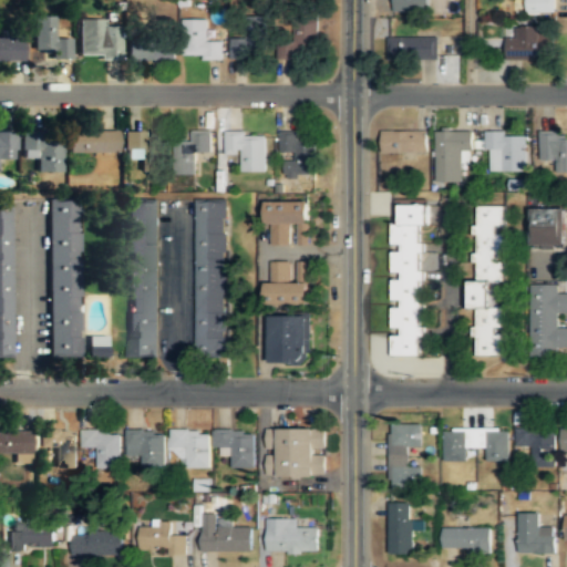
[(390,0),(390,14),(429,14),(429,0),(390,0)]
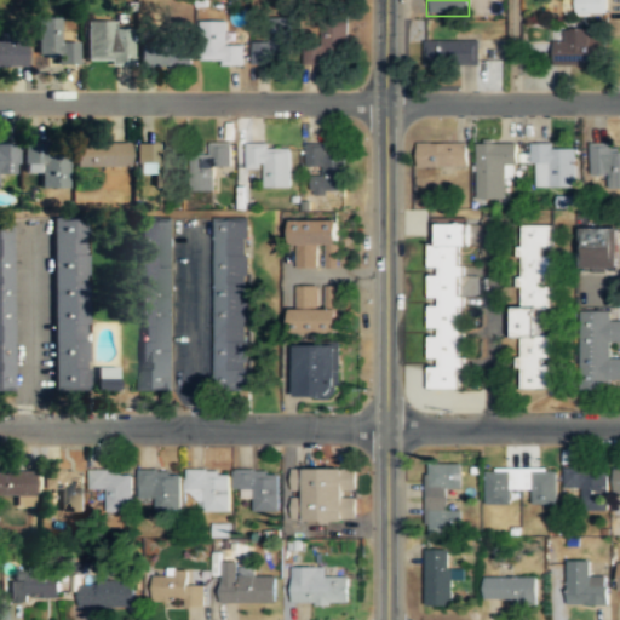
[(606,0),(577,0),(577,12),(606,12),(606,0)]
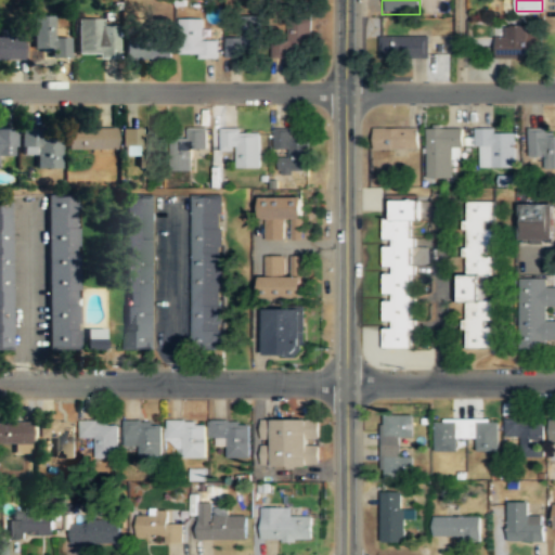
[(54,37),(54,17),(34,17),(34,50),(48,50),(48,57),(69,57),(69,37),(54,37)]
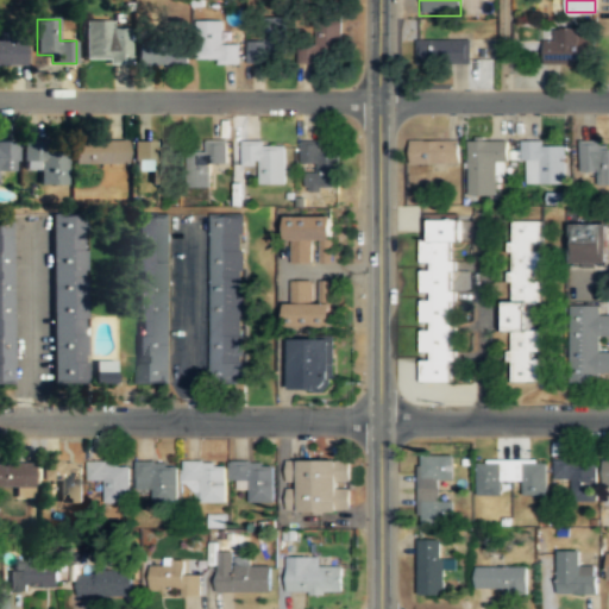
[(224,22),(196,22),(196,63),(239,63),(239,43),(224,43),(224,22)]
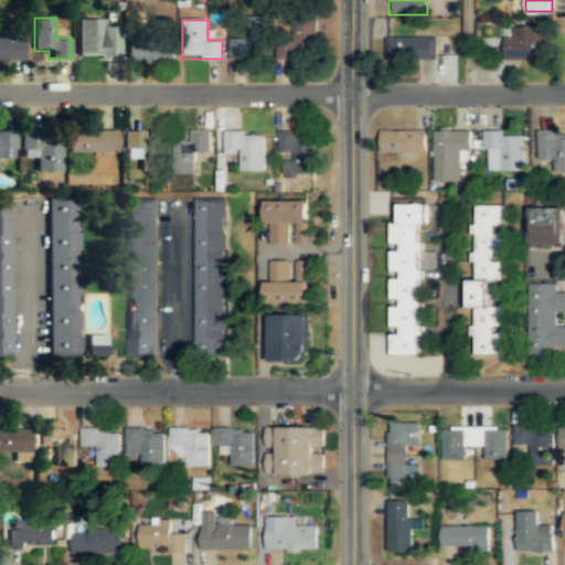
[(78,56),(117,56),(117,35),(100,35),(100,21),(78,21),(78,56)]
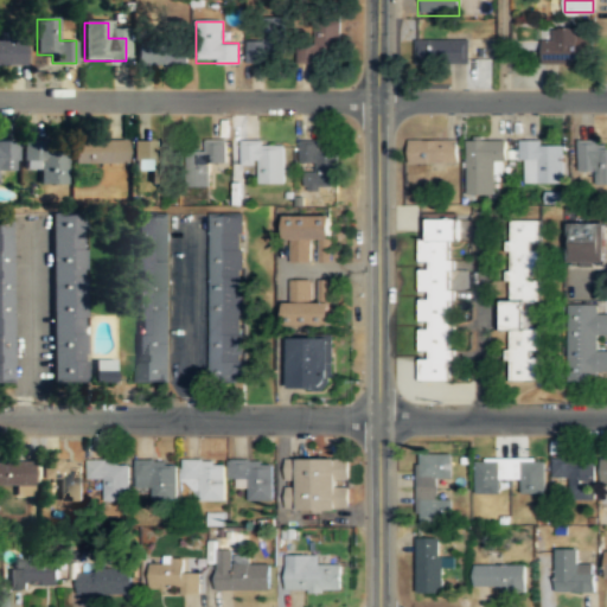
[(246,63),(281,63),(281,29),(266,29),(266,40),(246,40),(246,63)]
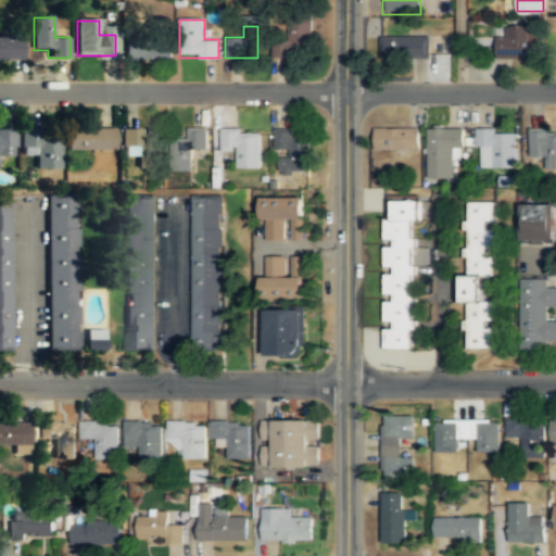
[(495,60),(538,60),(538,28),(507,28),(507,37),(495,37),(495,60)]
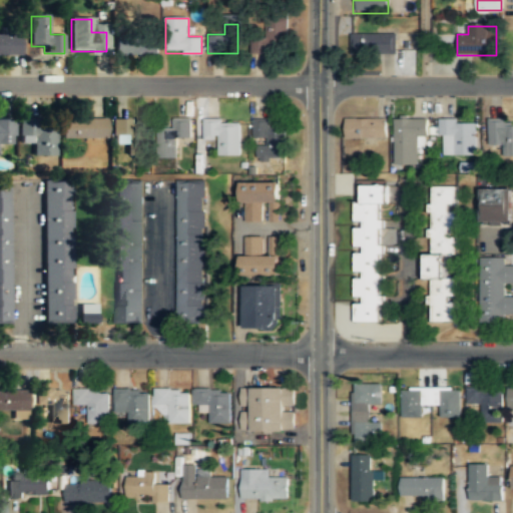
[(282,30),(260,32),(261,48),(283,46),(282,30)]
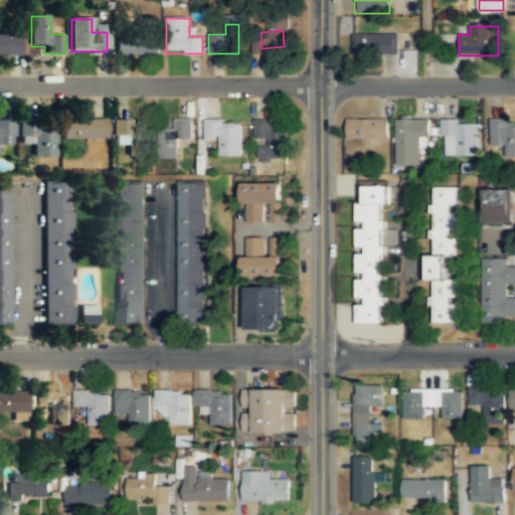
[(156,54),(155,33),(116,33),(116,54),(156,54)]
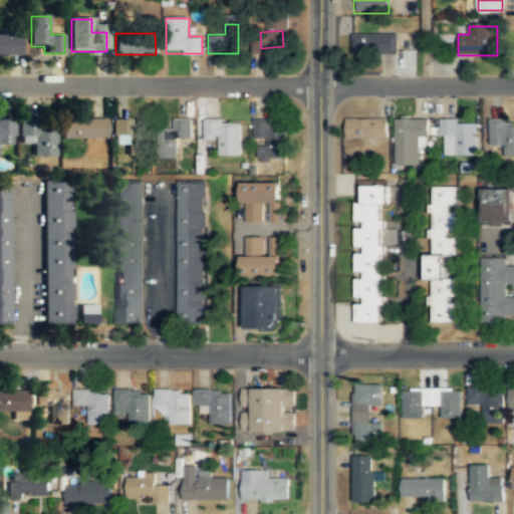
[(398,34),(351,34),(351,55),(398,55),(398,34)]
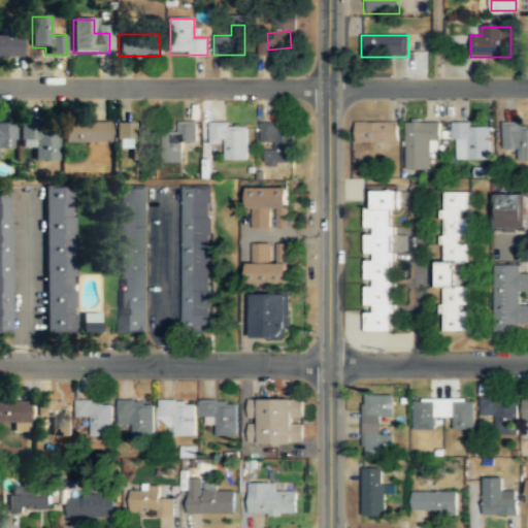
[(0,57),(22,57),(22,36),(0,36),(0,57)]
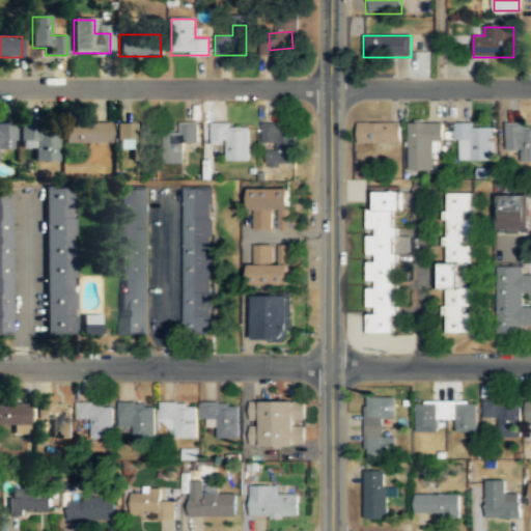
[(187,142),(198,142),(199,121),(177,121),(177,131),(166,131),(165,163),(187,163),(187,142)]
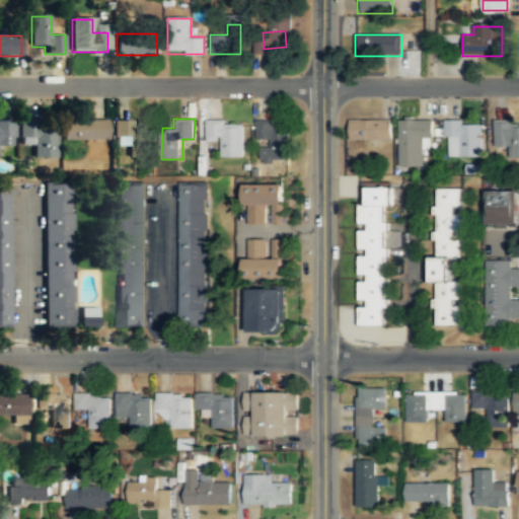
[(106,120),(62,120),(62,141),(106,141),(106,120)]
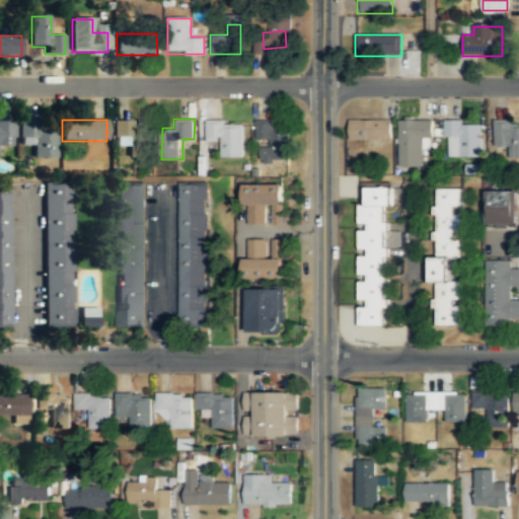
[(260,143),(260,162),(289,162),(289,128),(276,128),(276,120),(256,120),(256,143),(260,143)]
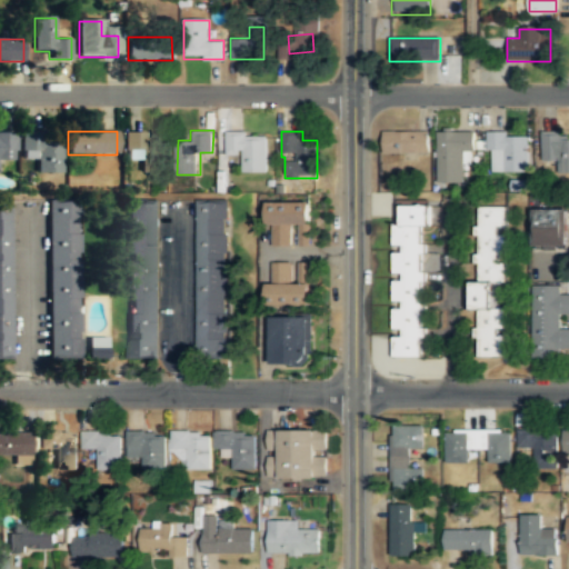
[(383,155),(429,155),(429,131),(383,131),(383,155)]
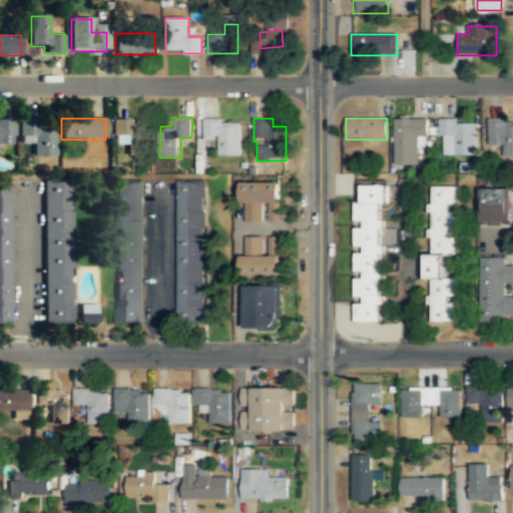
[(427,138),(427,118),(394,118),(394,165),(419,165),(419,138),(427,138)]
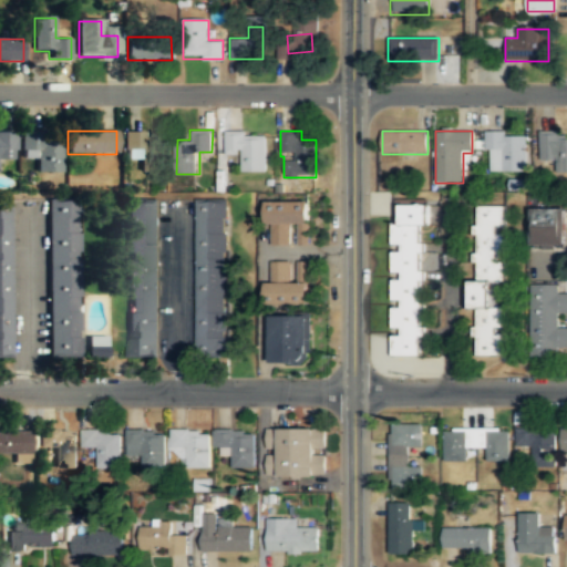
[(20,158),(34,158),(34,173),(60,173),(61,140),(41,140),(41,132),(21,132),(20,158)]
